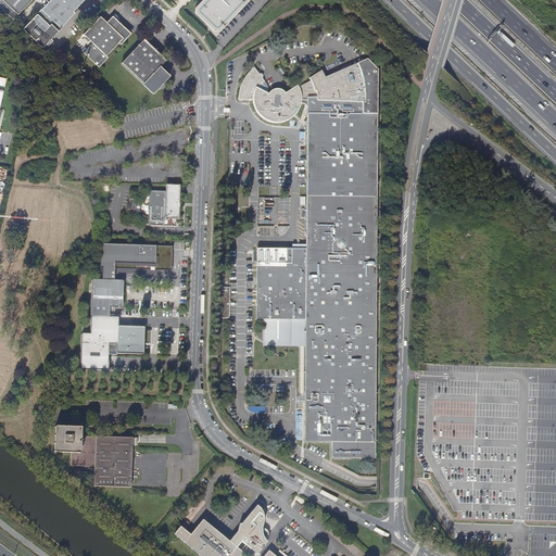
[(0,0),(0,7),(13,20),(32,0),(0,0)]
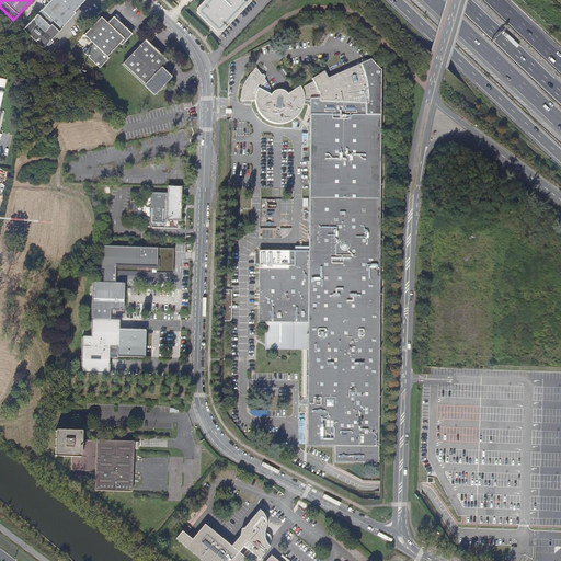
[(41,10),(23,30),(43,48),(46,45),(47,46),(53,42),(52,39),(76,13),(75,12),(84,0),(52,0),(42,11),(41,10)]
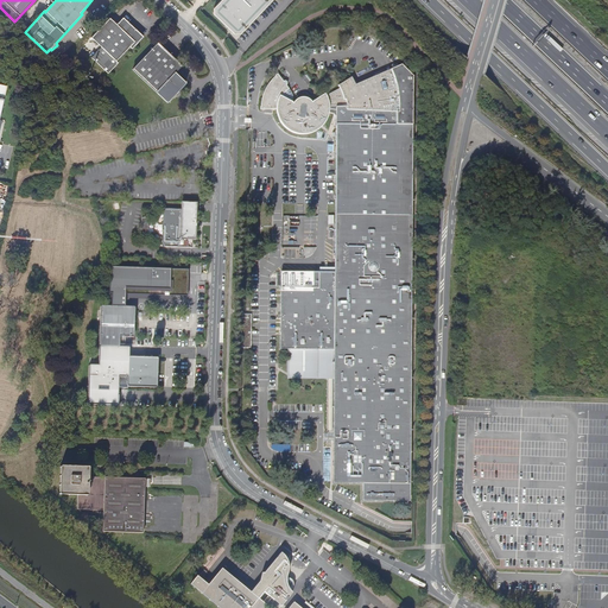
[(235,35),(241,33),(272,0),(221,0),(214,7),(214,14),(235,35)]
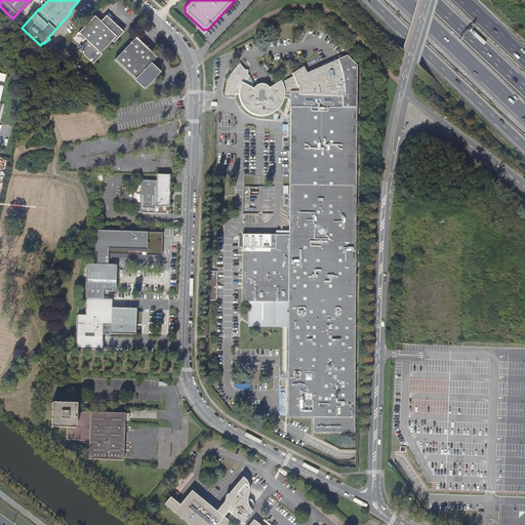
[(87,41),(79,49),(93,64),(102,54),(101,52),(112,40),(114,42),(124,32),(107,15),(102,22),(96,16),(95,15),(79,33),(87,41)]
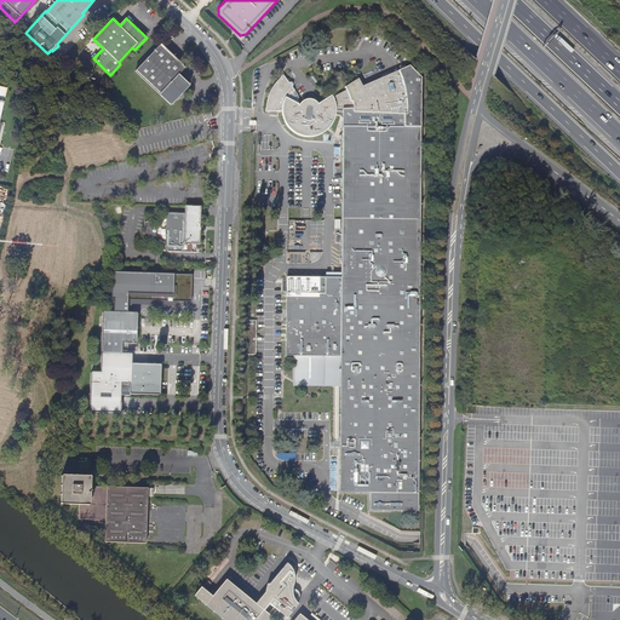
[(161,44),(136,72),(171,104),(182,92),(190,84),(179,73),(179,72),(185,67),(184,67),(161,44)]
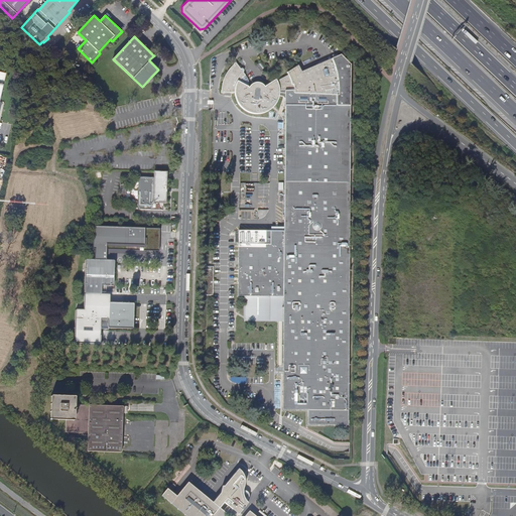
[(351,128),(351,106),(352,65),(341,54),(332,58),(301,72),(298,66),(287,72),(289,75),(277,81),(276,80),(266,86),(264,84),(262,83),(260,82),(258,82),(255,82),(253,83),(251,84),(250,85),(249,86),(248,83),(248,81),(248,79),(247,77),(246,75),(237,62),(233,66),(231,68),(229,71),(227,74),(224,79),(220,78),(218,84),(222,85),(222,91),(227,91),(227,89),(230,89),(230,91),(232,91),(236,91),(236,95),(236,97),(237,100),(238,102),(239,104),(241,107),(243,108),(245,110),(248,112),(250,113),(253,114),(255,114),(257,114),(260,114),(262,114),(264,113),(267,112),(268,111),(270,110),(271,109),(273,107),(274,106),(276,104),(277,101),(278,99),(279,98),(279,96),(283,97),(289,101),(289,106),(286,106),(286,119),(286,126),(285,227),(285,232),(271,232),(240,231),(239,294),(245,294),(247,294),(246,315),(284,316),(284,321),(283,366),(283,368),(283,373),(283,409),(308,410),(308,424),(348,425),(351,128)]
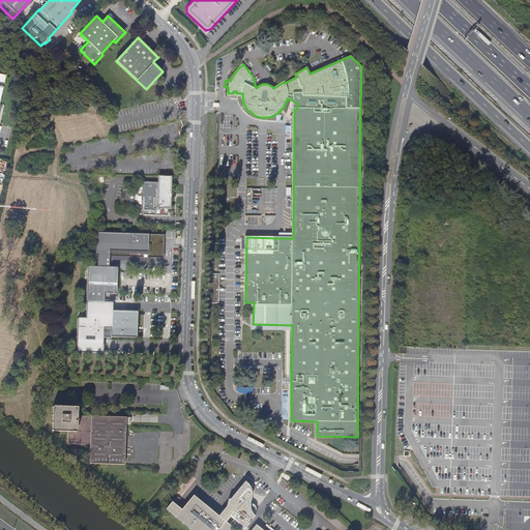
[(171,186),(172,177),(158,176),(158,183),(143,182),(142,209),(142,214),(168,215),(168,209),(171,209),(171,186)]
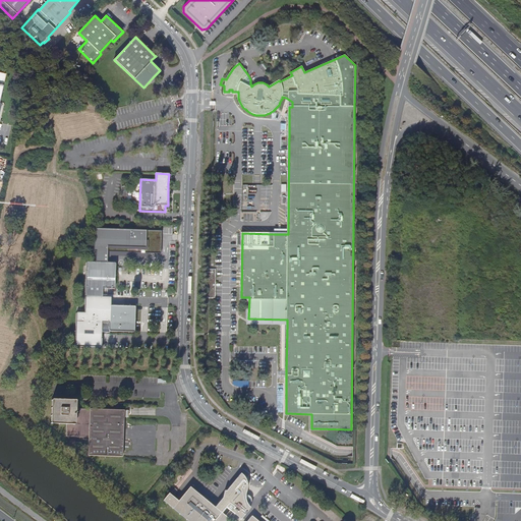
[(162,230),(95,228),(94,250),(97,250),(96,262),(108,262),(108,250),(162,252),(162,230)]
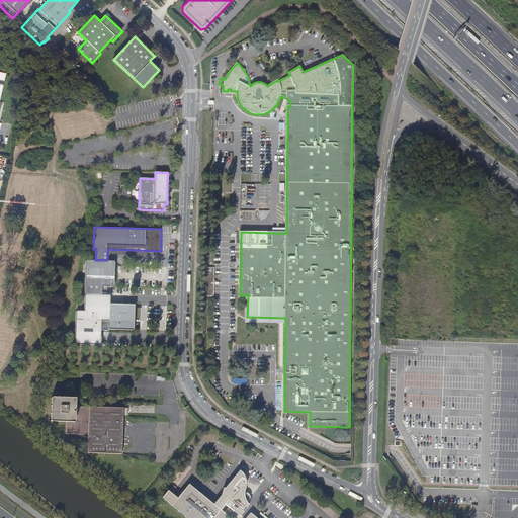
[(75,345),(101,346),(101,330),(134,332),(135,306),(110,305),(110,296),(107,296),(107,288),(114,288),(115,265),(115,260),(107,260),(95,260),(86,259),(86,264),(85,312),(77,312),(75,345)]
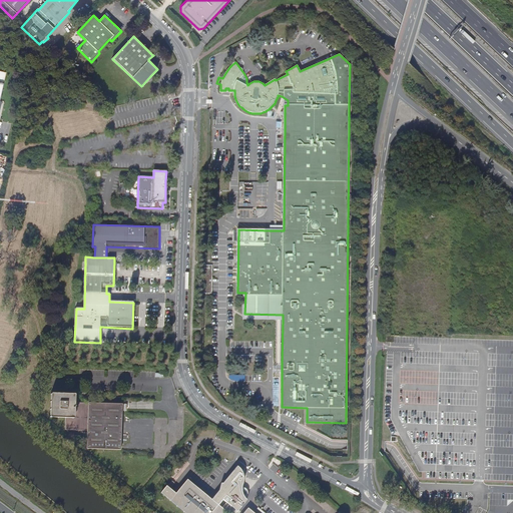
[(122,412),(122,404),(74,403),(74,395),(51,394),(50,417),(66,418),(65,430),(87,430),(87,449),(121,450),(122,412)]
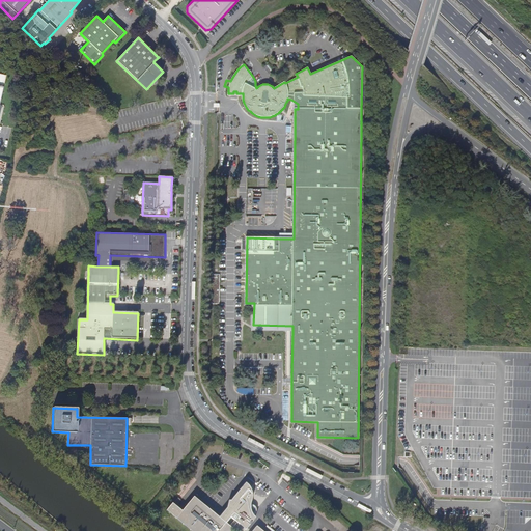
[(262,530),(257,526),(252,530),(229,530),(232,528),(229,526),(226,523),(231,516),(234,520),(238,522),(246,529),(256,518),(253,515),(255,513),(256,512),(256,510),(256,509),(255,507),(255,506),(254,505),(250,504),(251,500),(252,497),(252,493),(251,491),(251,488),(250,486),(248,484),(246,482),(231,500),(229,499),(227,507),(219,516),(194,496),(182,510),(176,518),(192,530),(262,530)]
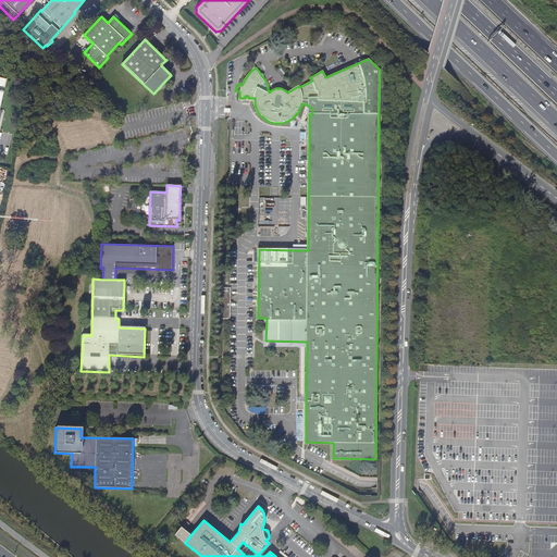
[(175,534),(181,540),(187,532),(181,528),(175,534)]
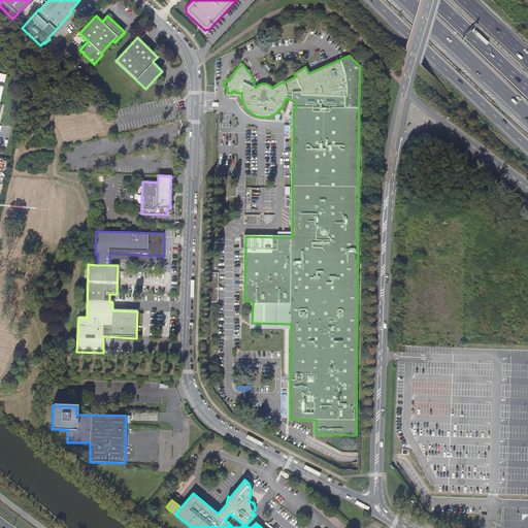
[(178,505),(177,504),(171,512),(172,513),(175,515),(180,507),(178,505)]
